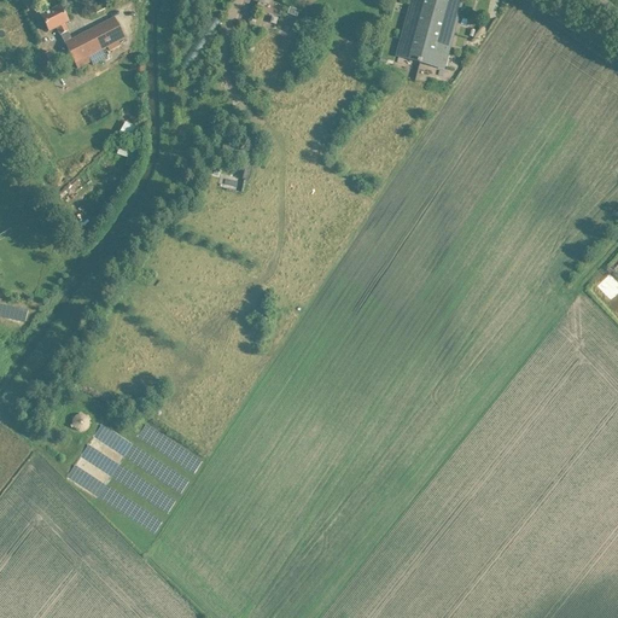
[(447,60),(462,0),(461,0),(412,0),(400,47),(412,51),(409,60),(431,66),(433,57),(447,60)]
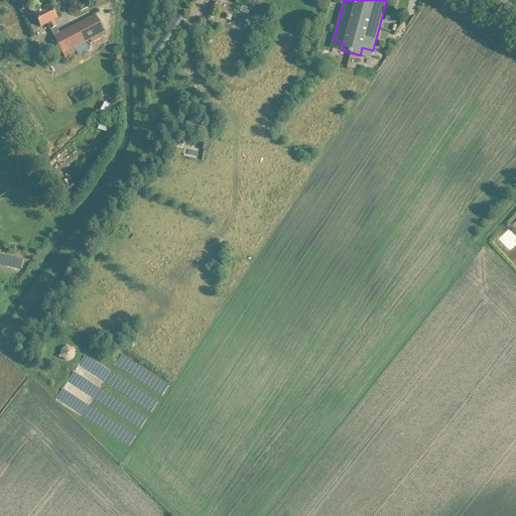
[(49,5),(34,13),(38,22),(40,26),(47,23),(53,20),(56,18),(54,14),(49,5)]
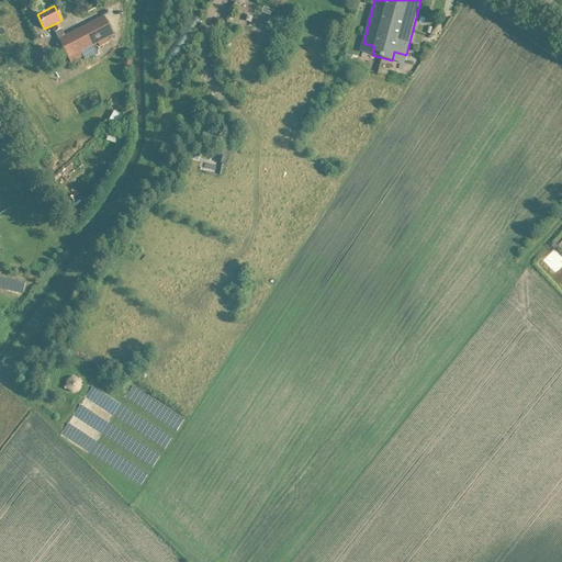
[(67,23),(47,34),(51,40),(47,41),(53,52),(67,45),(74,57),(82,53),(78,45),(79,44),(71,29),(70,30),(67,23)]
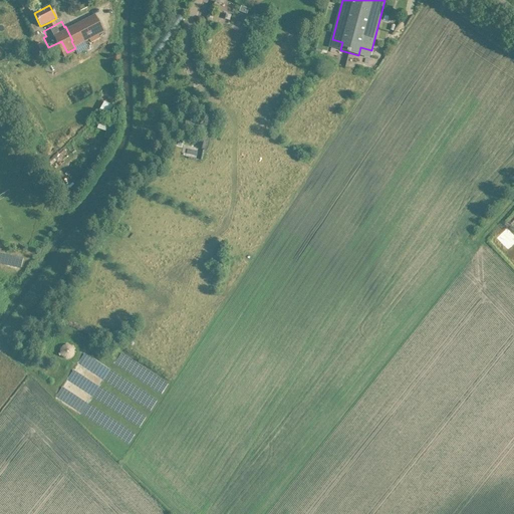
[(40,43),(33,47),(39,58),(46,55),(40,43)]
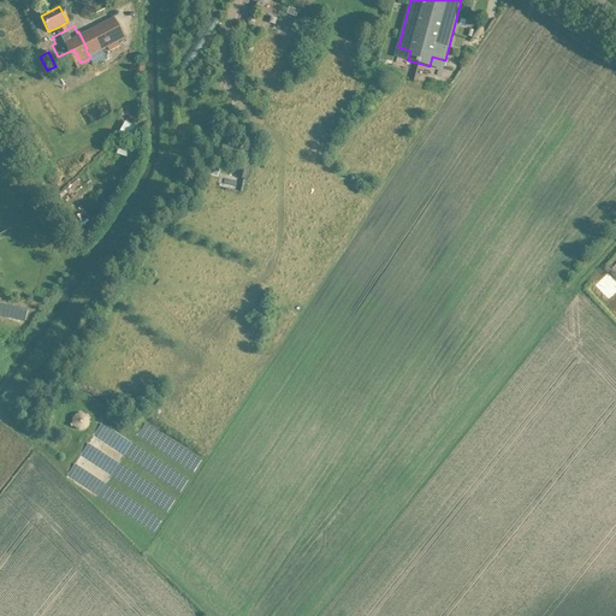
[(122,131),(131,135),(135,124),(125,122),(122,131)]
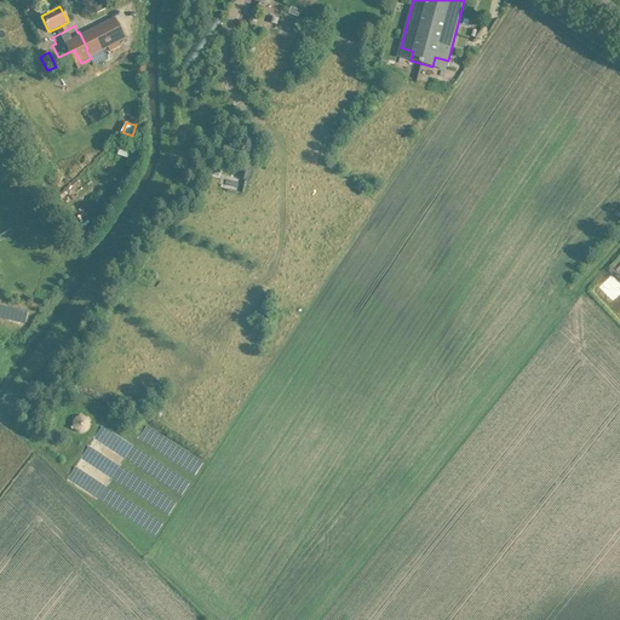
[(120,143),(116,155),(127,159),(125,166),(131,168),(138,149),(120,143)]
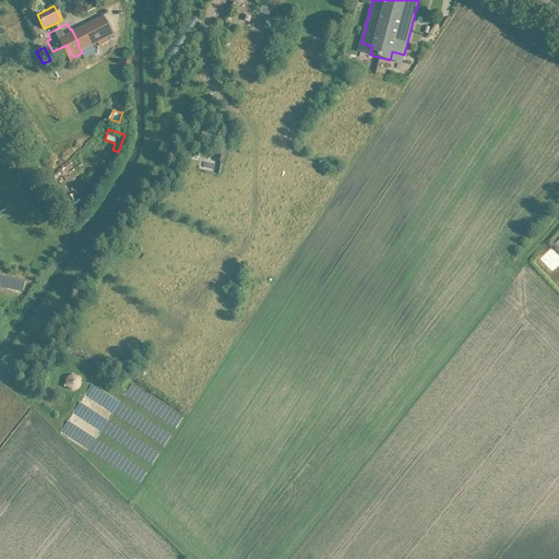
[(202,130),(200,139),(221,144),(223,135),(202,130)]
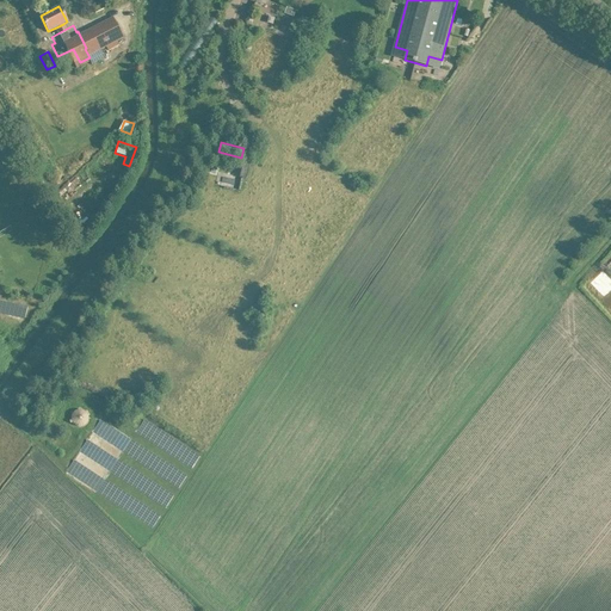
[(248,177),(251,164),(244,162),(241,176),(248,177)]
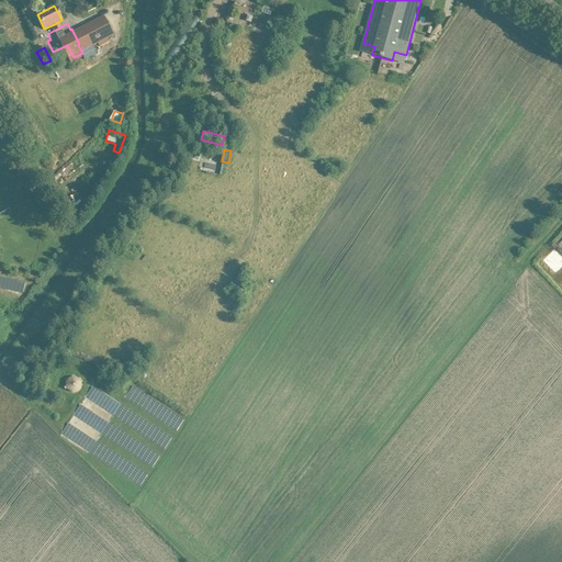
[(561,260),(561,253),(557,247),(552,250),(561,260)]
